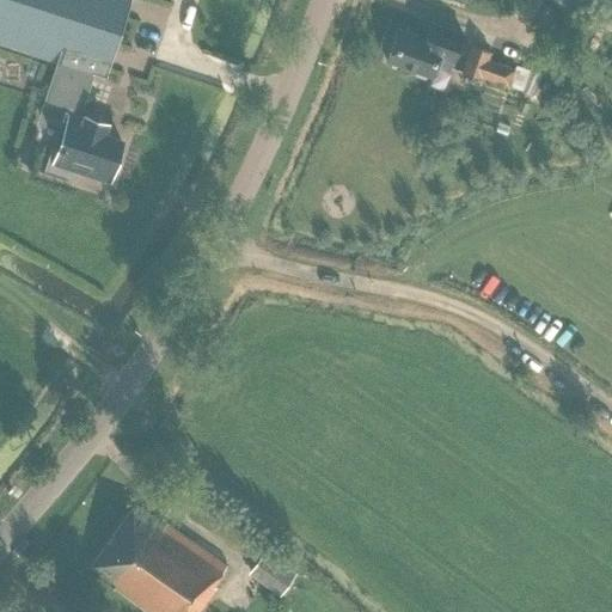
[(0,0),(0,44),(57,63),(41,115),(67,123),(57,152),(53,150),(46,170),(74,178),(78,170),(108,179),(121,141),(102,135),(105,124),(84,117),(84,121),(78,118),(92,74),(104,78),(106,79),(130,0),(0,0)]
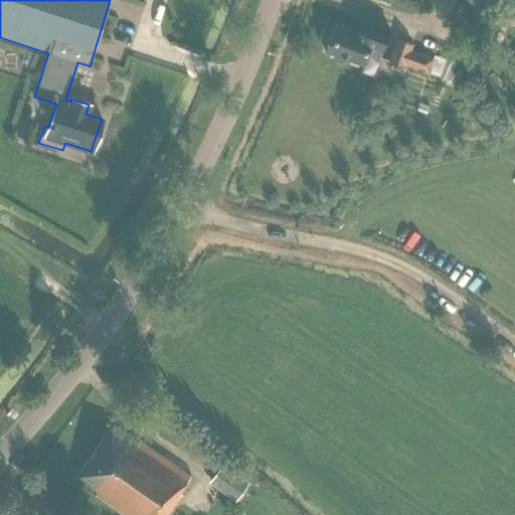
[(481,0),(464,0),(481,11),(486,3),(481,0)]
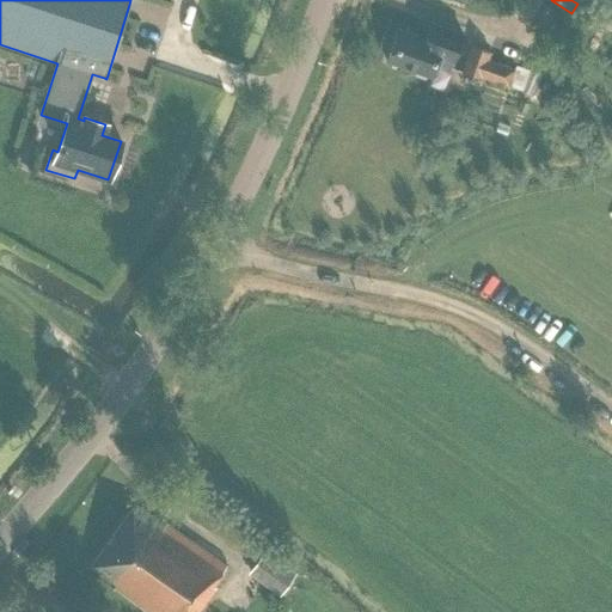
[(448,72),(461,36),(430,25),(426,40),(397,29),(386,62),(432,78),(435,67),(448,72)]
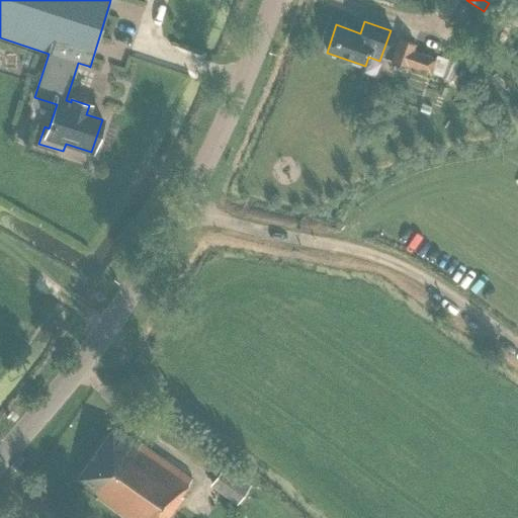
[(407,67),(429,75),(430,73),(435,59),(414,52),(416,45),(399,38),(391,61),(407,67)]
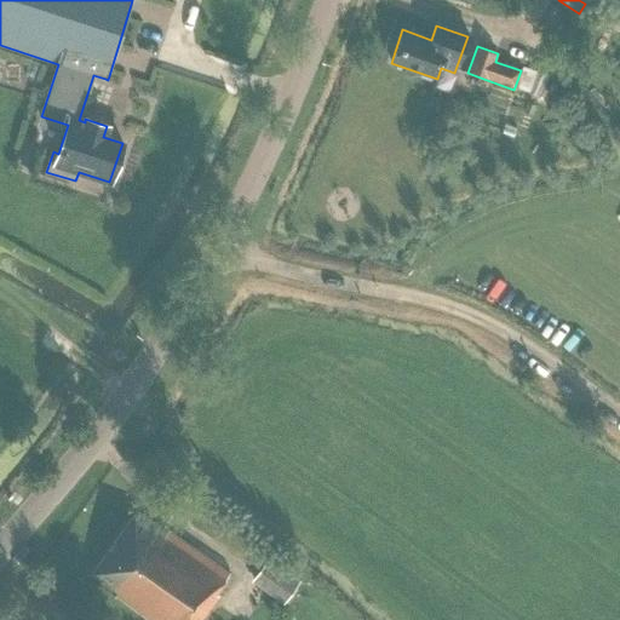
[(521,70),(515,87),(528,92),(529,91),(535,73),(537,72),(522,67),(521,70)]
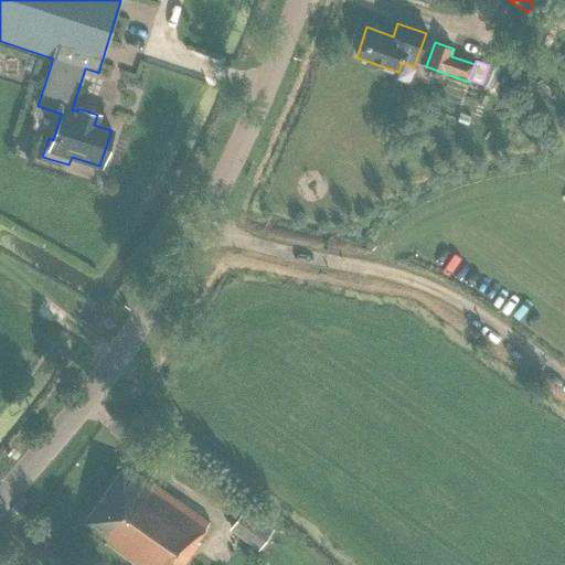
[(183,564),(199,543),(195,541),(209,523),(152,483),(148,490),(139,484),(142,480),(124,467),(83,523),(106,540),(104,543),(136,564),(183,564)]
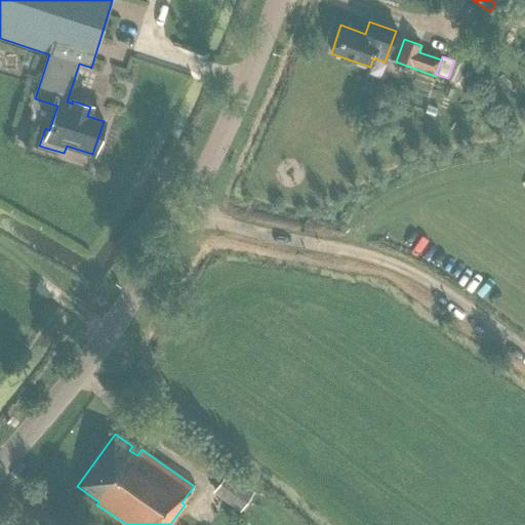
[(211,492),(239,512),(253,492),(226,473),(211,492)]
